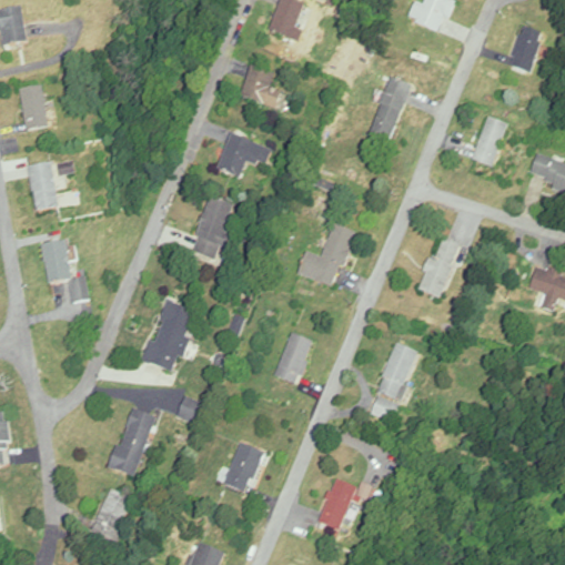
[(278,0),(271,32),(294,38),(303,1),(299,0),(278,0)]
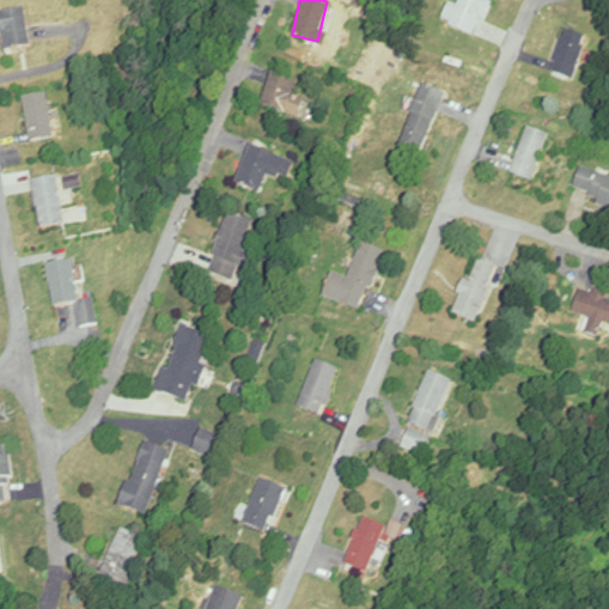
[(458,0),(457,5),(449,1),(442,22),(476,35),(487,0),(458,0)]
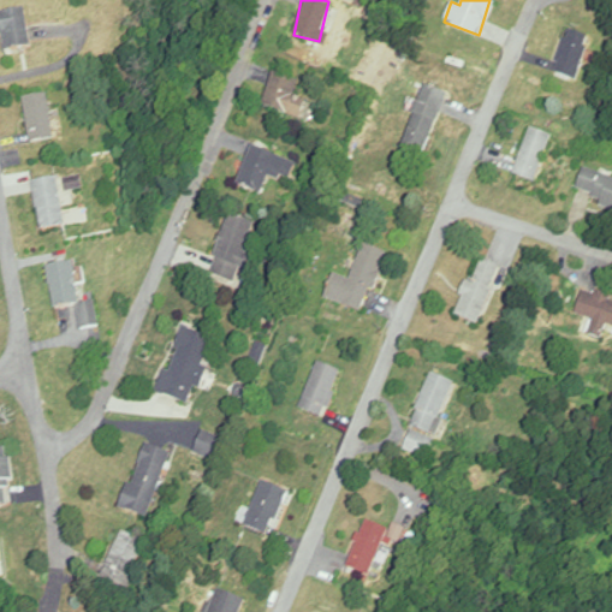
[(0,34),(3,48),(29,45),(23,6),(0,10),(0,34)]
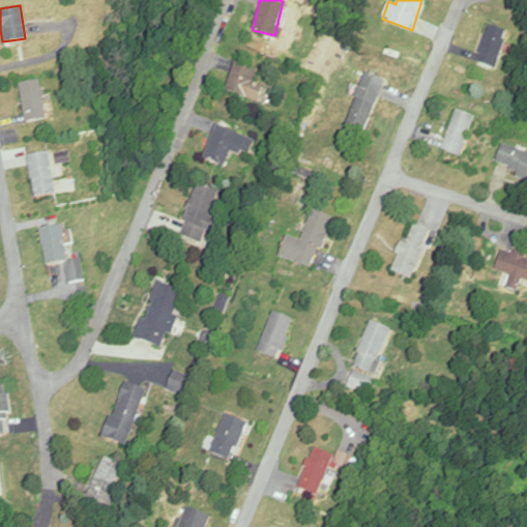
[(506,30),(487,24),(474,61),(495,68),(506,30)]
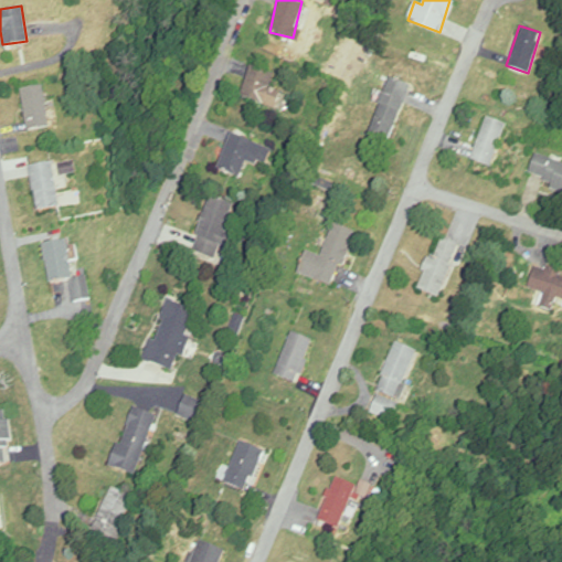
[(273,72),(248,66),(240,97),(275,107),(279,89),(269,87),(273,72)]
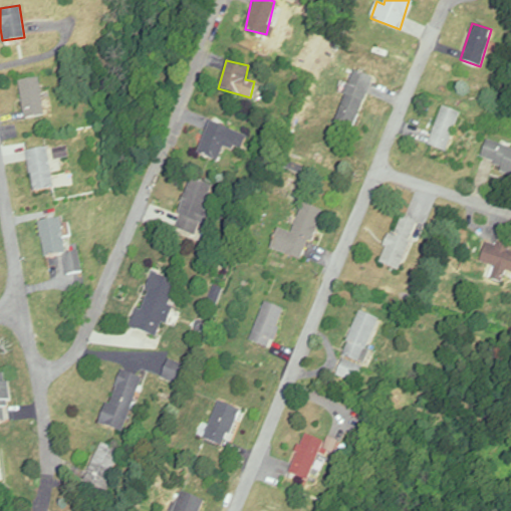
[(371,76),(352,69),(333,123),(352,131),(371,76)]
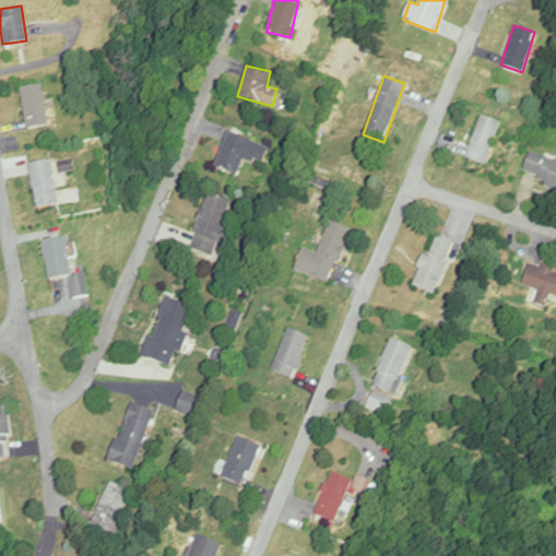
[(46,126),(42,83),(19,86),(24,128),(46,126)]
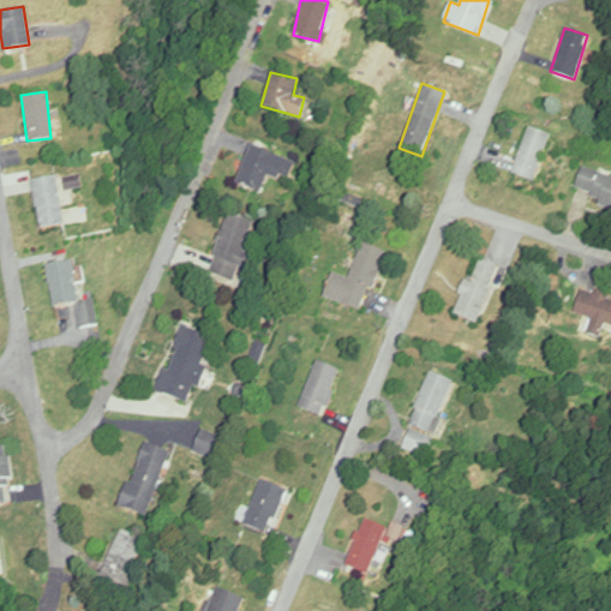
[(510,173),(533,180),(550,133),(527,125),(510,173)]
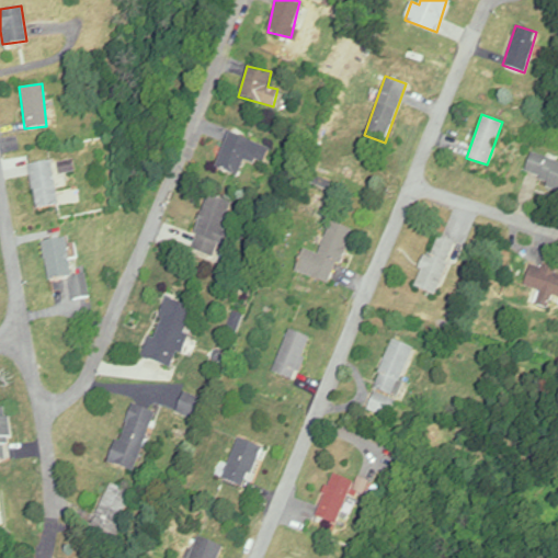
[(268,146),(229,132),(216,168),(237,177),(243,159),(260,164),(268,146)]
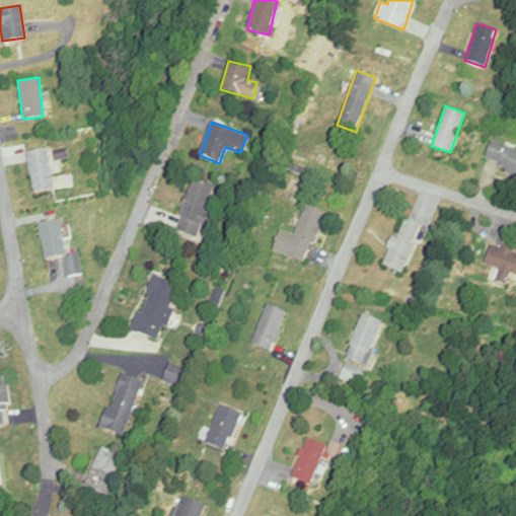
[(483,162),(515,172),(515,148),(490,140),(483,162)]
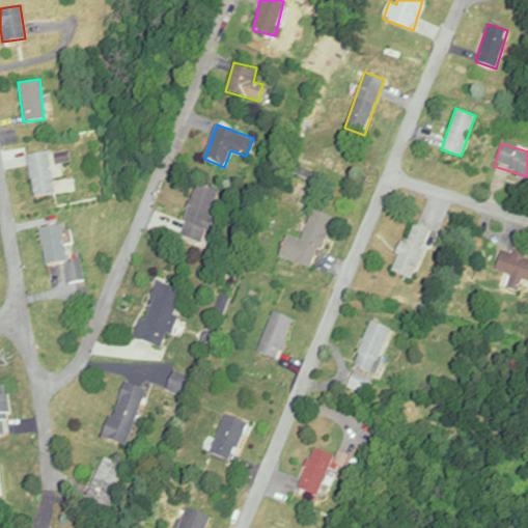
[(54,193),(47,150),(25,155),(33,197),(54,193)]
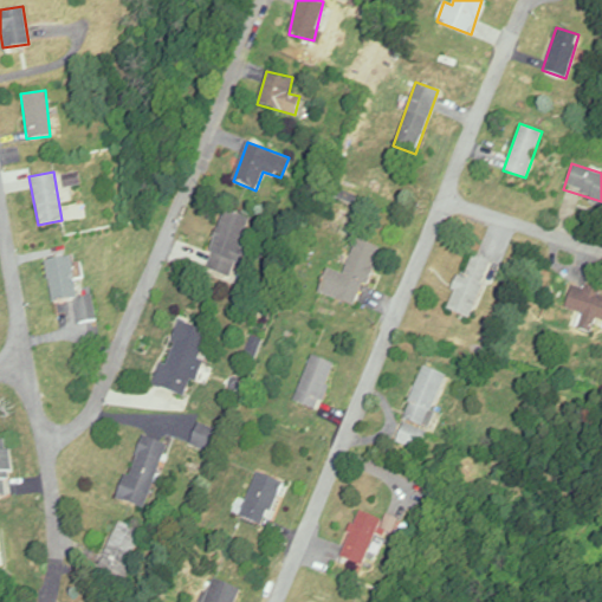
[(231,276),(234,261),(245,264),(248,251),(243,248),(250,218),(222,211),(207,270),(231,276)]
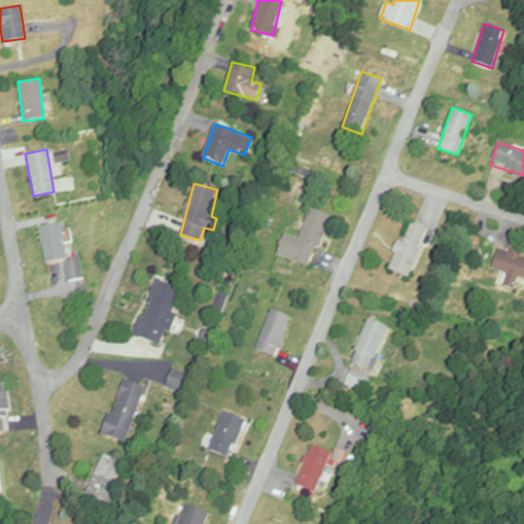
[(299,238),(283,233),(277,254),(311,266),(328,214),(309,207),(299,238)]
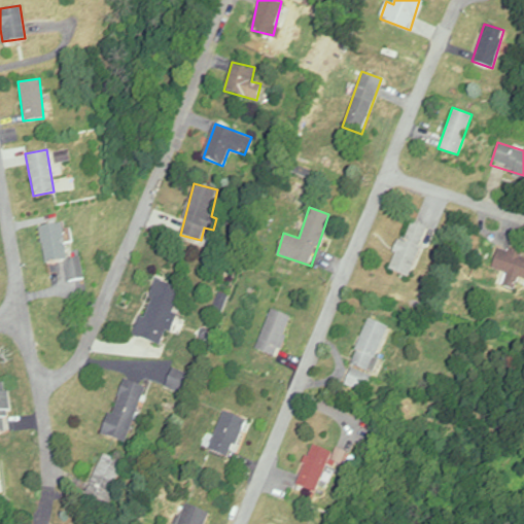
[(408,275),(427,225),(407,217),(388,268),(408,275)]
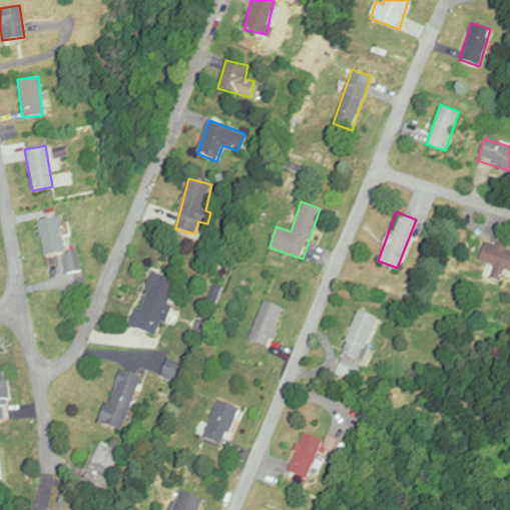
[(42,257),(62,253),(64,273),(80,271),(77,250),(64,251),(60,216),(37,219),(42,257)]
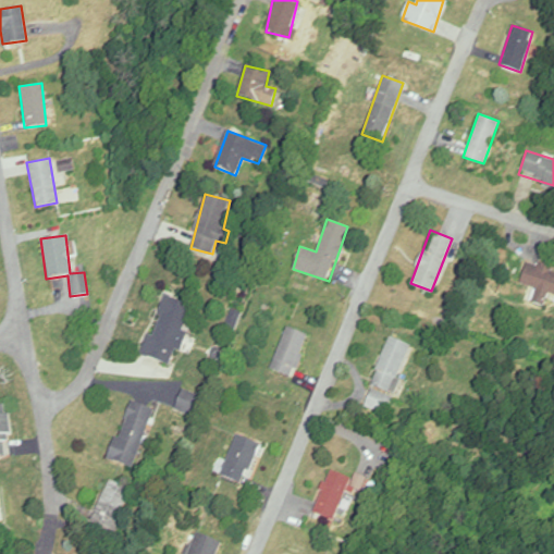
[(553,293),(553,267),(526,259),(519,282),(534,286),(530,302),(543,305),(546,292),(553,293)]
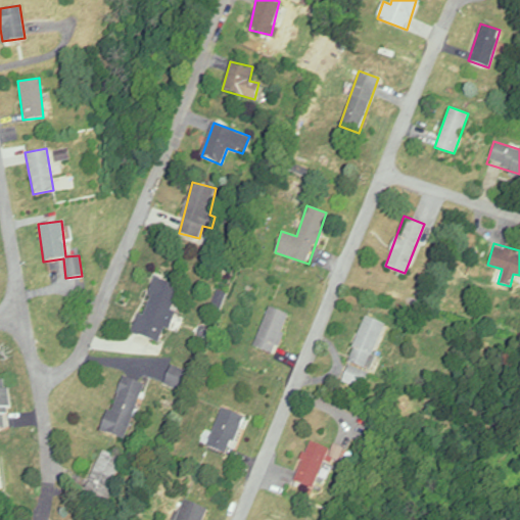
[(133,333),(160,342),(180,287),(152,277),(133,333)]
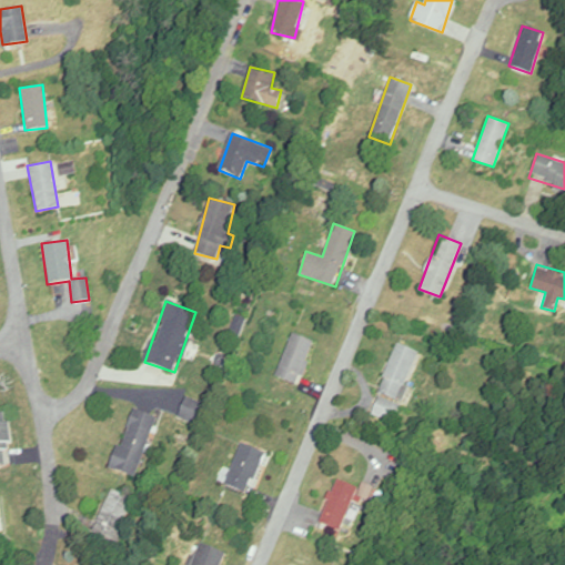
[(313,340),(290,332),(275,376),(298,384),(313,340)]
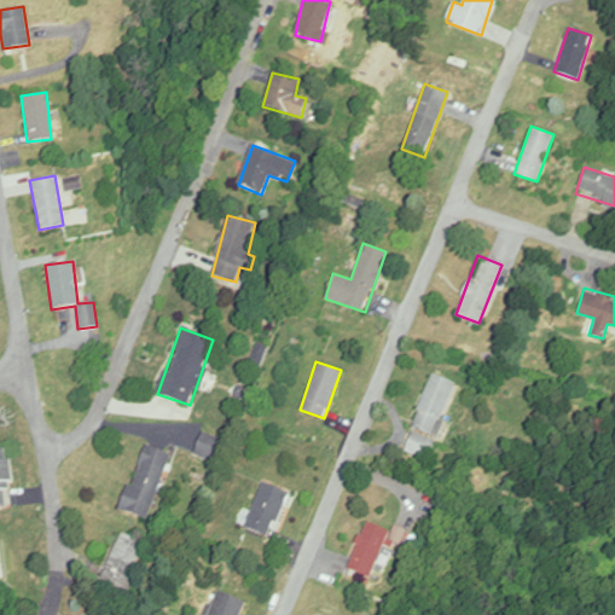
[(404,451),(428,458),(435,437),(454,379),(430,371),(404,451)]
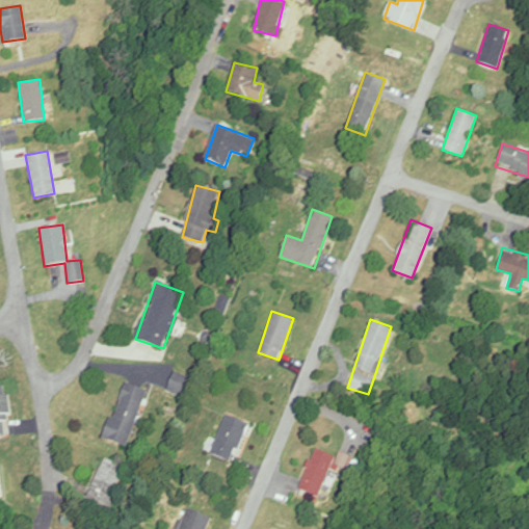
[(191,377),(175,369),(166,388),(183,395),(191,377)]
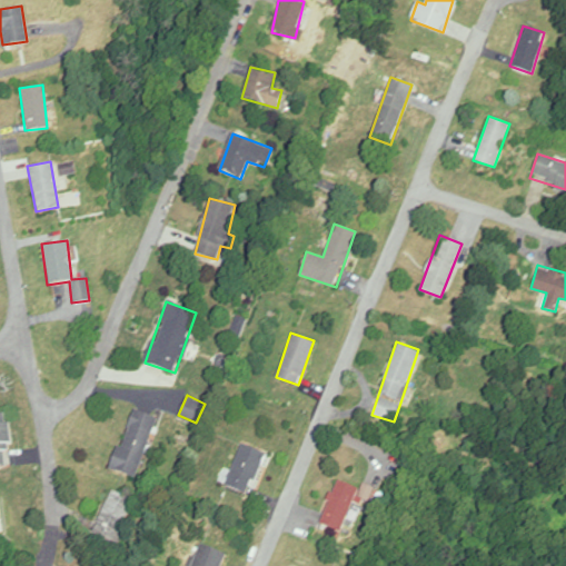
[(111,468),(137,476),(155,416),(130,408),(111,468)]
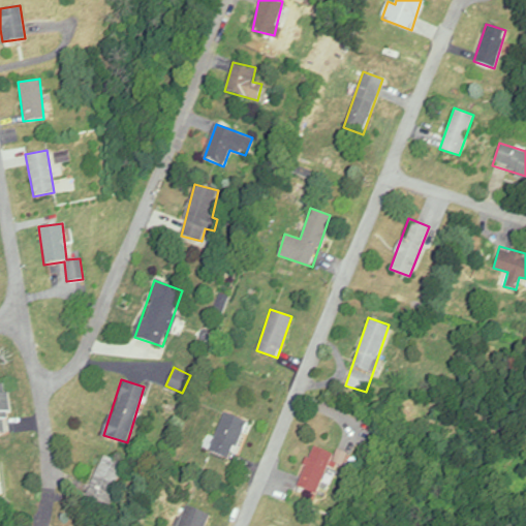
[(0,433),(8,433),(4,383),(0,383),(0,433)]
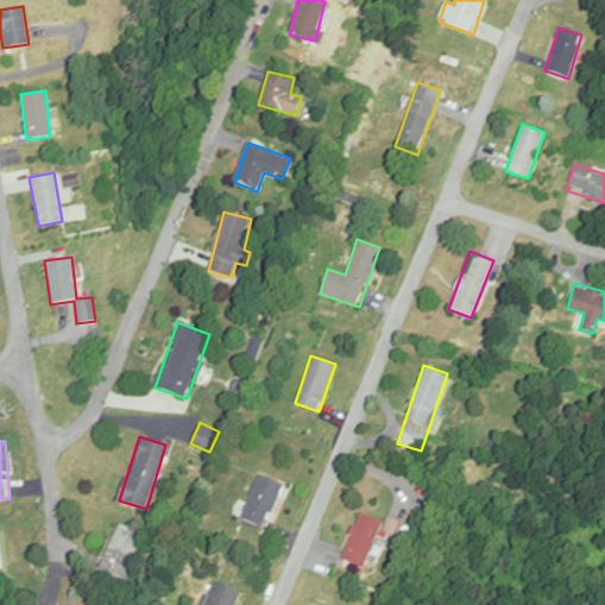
[(240,520),(266,528),(282,483),(257,473),(240,520)]
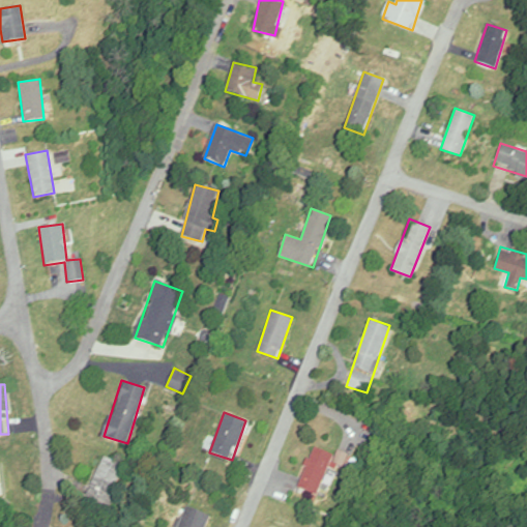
[(296,487),(316,496),(333,456),(314,446),(296,487)]
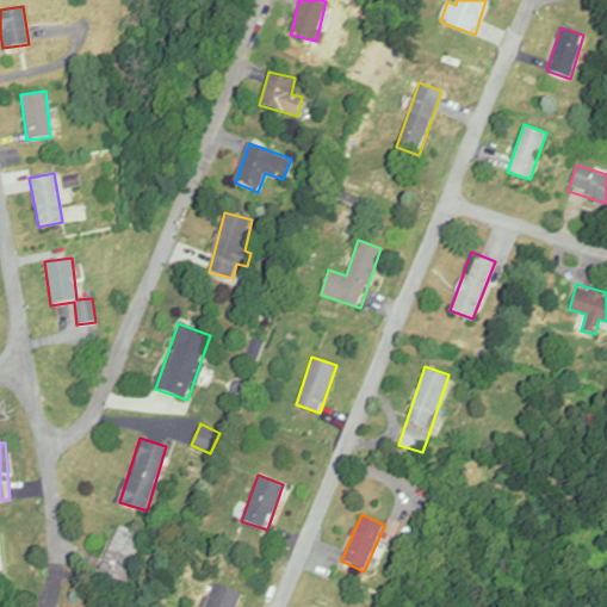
[(97,575),(121,587),(144,536),(119,524),(97,575)]
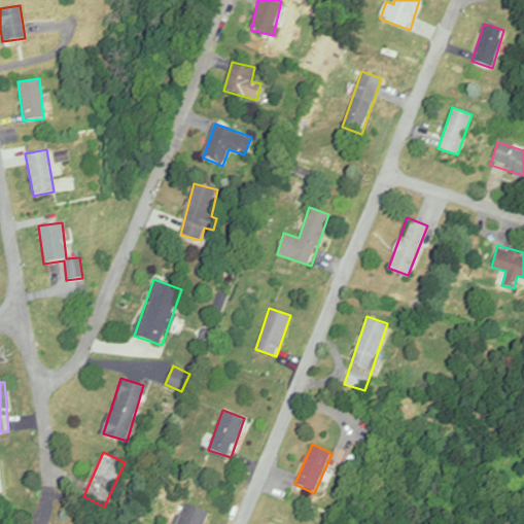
[(202,523),(207,511),(183,502),(175,523),(202,523)]
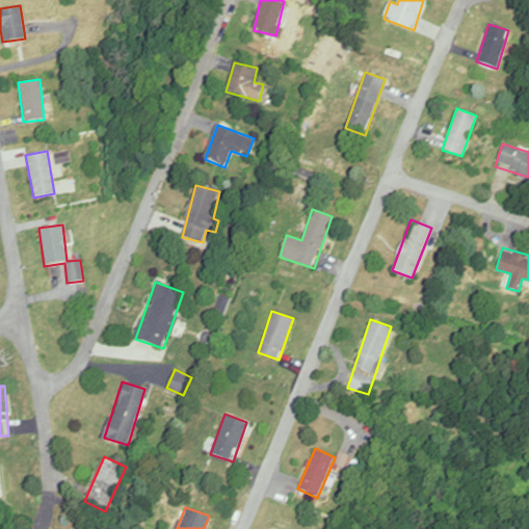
All buildings are outlined.
